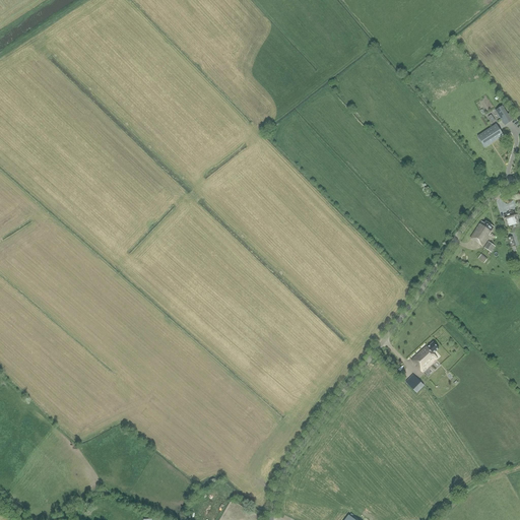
[(503,107),(496,111),(506,126),(513,121),(514,120),(510,114),(508,115),(503,107)]
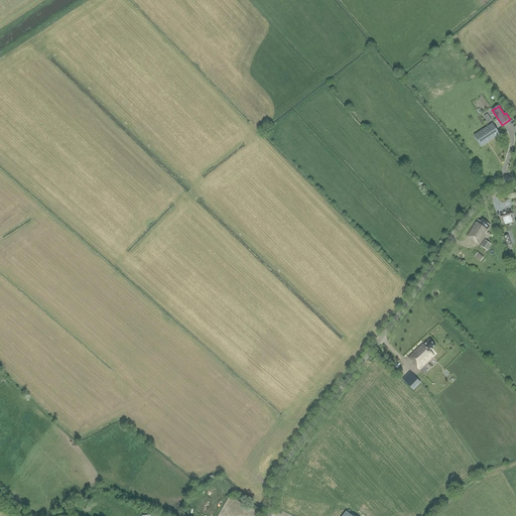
[(476,135),(483,145),(498,136),(491,125),(476,135)]
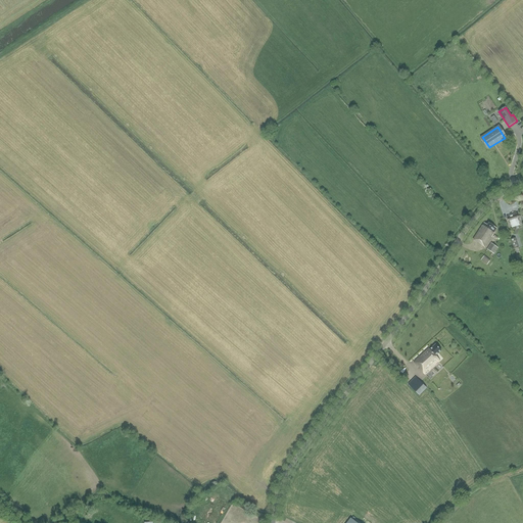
[(512,229),(519,226),(518,225),(520,224),(519,221),(520,221),(518,215),(508,218),(510,224),(512,229)]
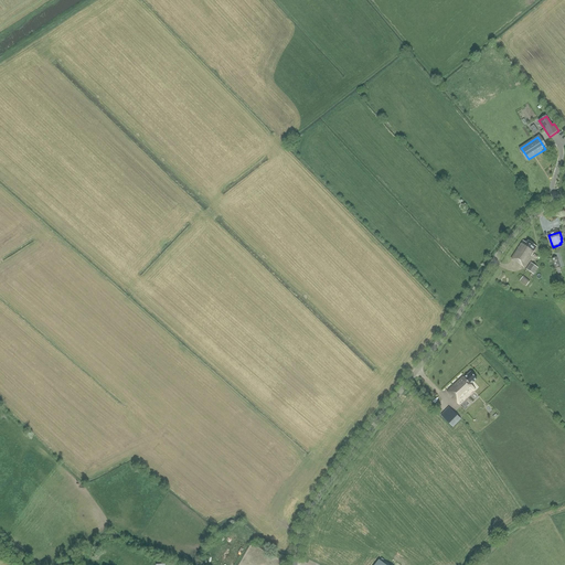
[(523,242),(512,259),(525,268),(535,253),(534,253),(537,247),(529,242),(528,244),(523,242)]
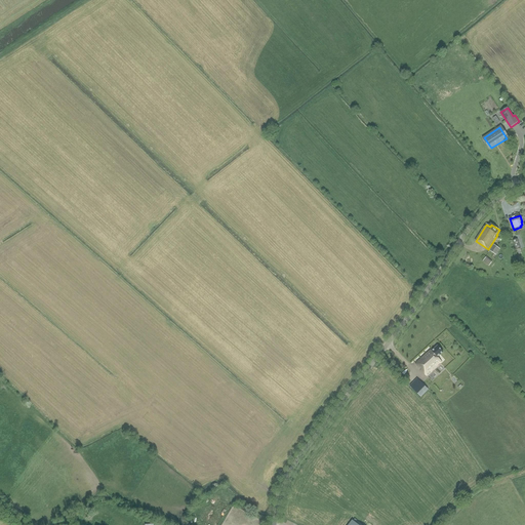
[(516,250),(521,248),(518,239),(513,240),(516,250)]
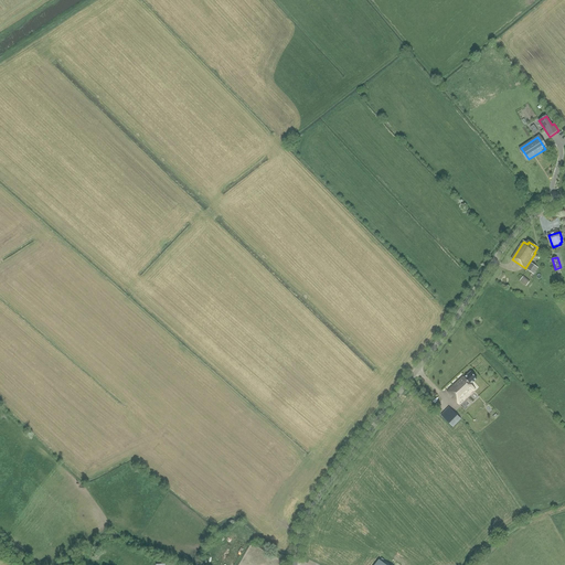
[(531,263),(526,269),(534,274),(539,268),(531,263)]
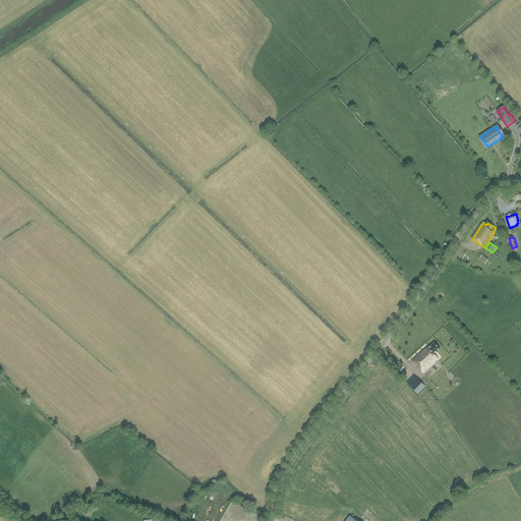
[(483,254),(480,258),(486,264),(489,258),(483,254)]
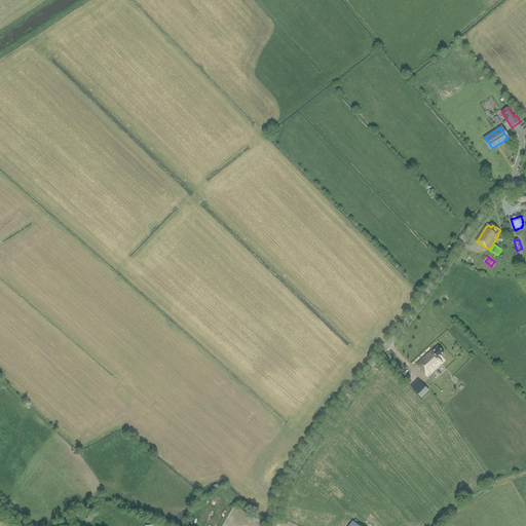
[(441,366),(443,364),(439,359),(445,353),(440,347),(434,352),(433,351),(428,355),(427,354),(417,365),(428,378),(441,366)]
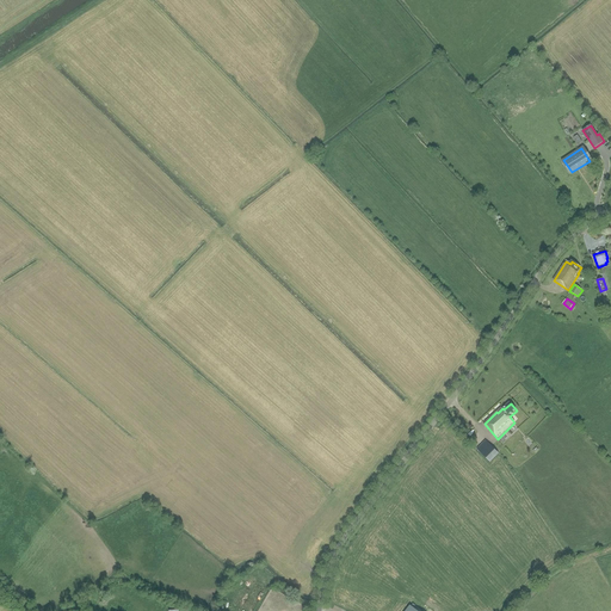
[(491,445),(482,454),(491,462),(499,454),(491,445)]
